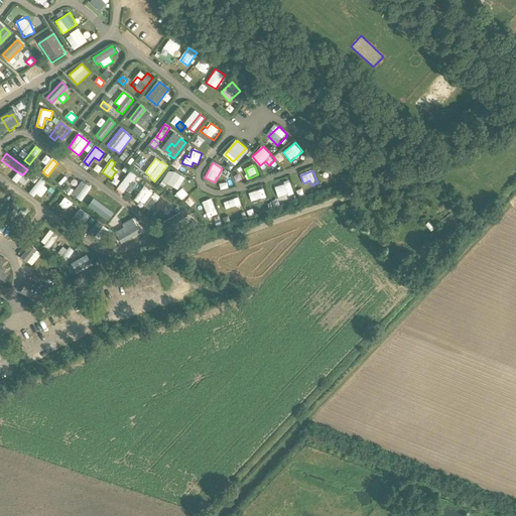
[(123,192),(127,187),(132,180),(136,176),(130,171),(117,188),(123,192)]
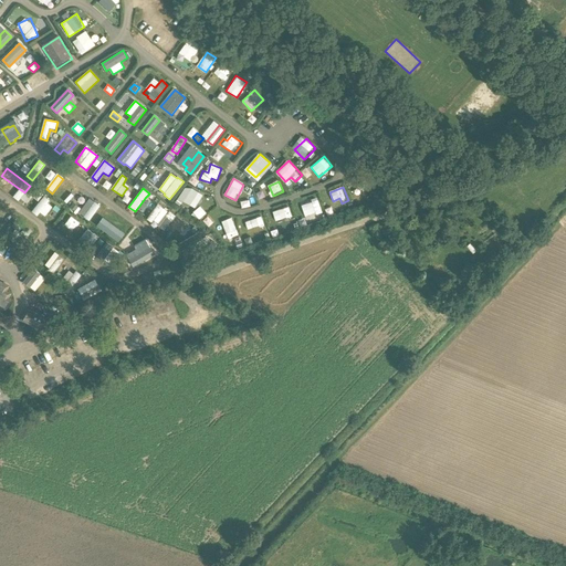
[(44,217),(52,207),(48,203),(50,201),(44,197),(32,211),(38,217),(40,213),(44,217)]
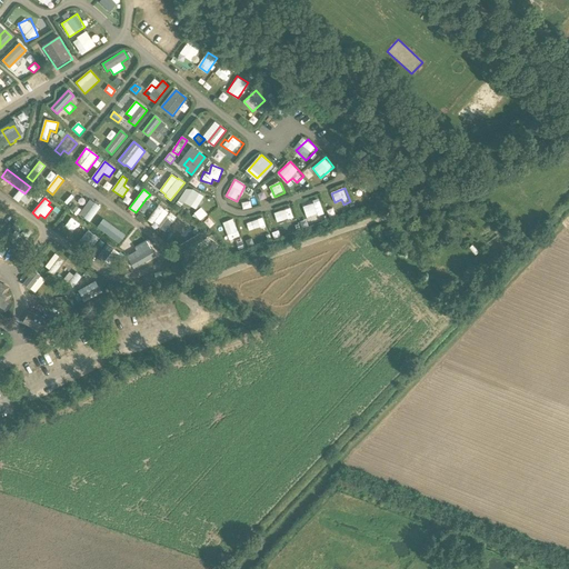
[(300,216),(312,210),(313,212),(322,208),(318,198),(297,207),(300,216)]
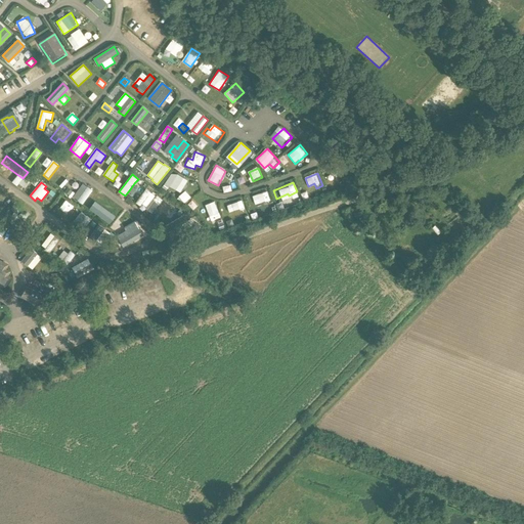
[(93,191),(87,187),(85,190),(81,188),(74,199),(83,206),(93,191)]
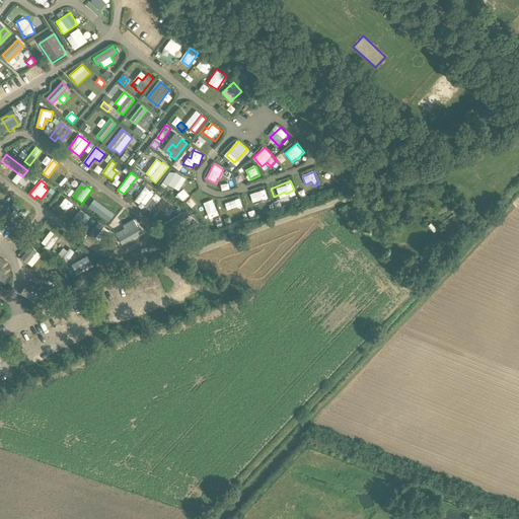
[(252,204),(269,199),(266,188),(249,193),(252,204)]
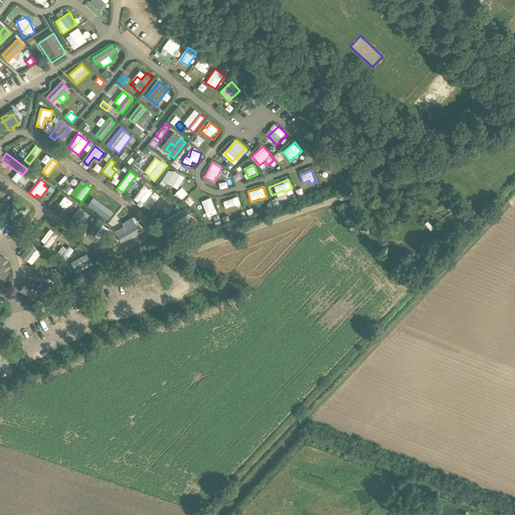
[(145,205),(153,193),(144,187),(134,200),(139,203),(140,201),(145,205)]
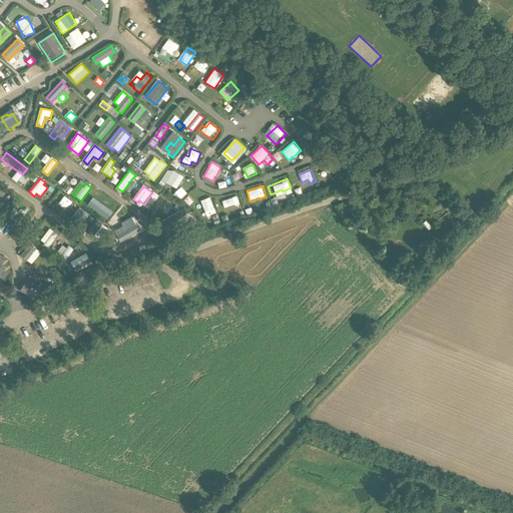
[(236,195),(226,199),(230,208),(240,205),(236,195)]
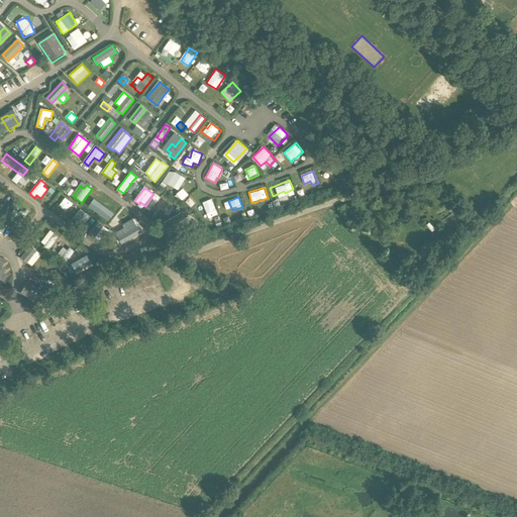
[(94,199),(88,206),(108,221),(114,213),(94,199)]
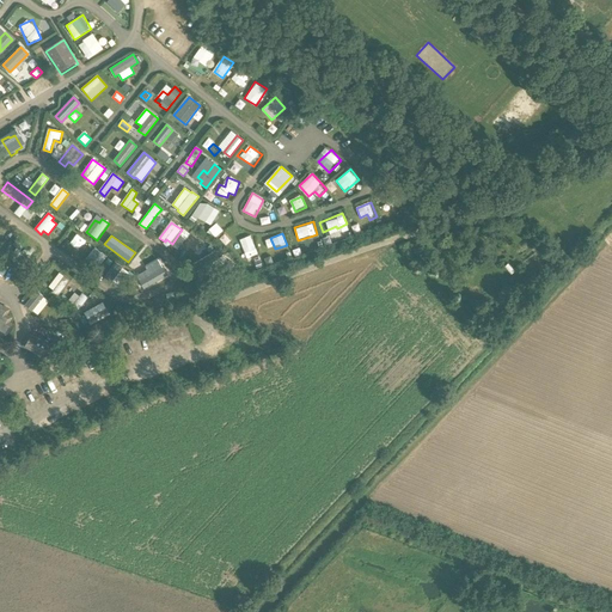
[(197,258),(207,246),(199,239),(199,240),(193,236),(181,251),(185,255),(189,250),(197,258)]
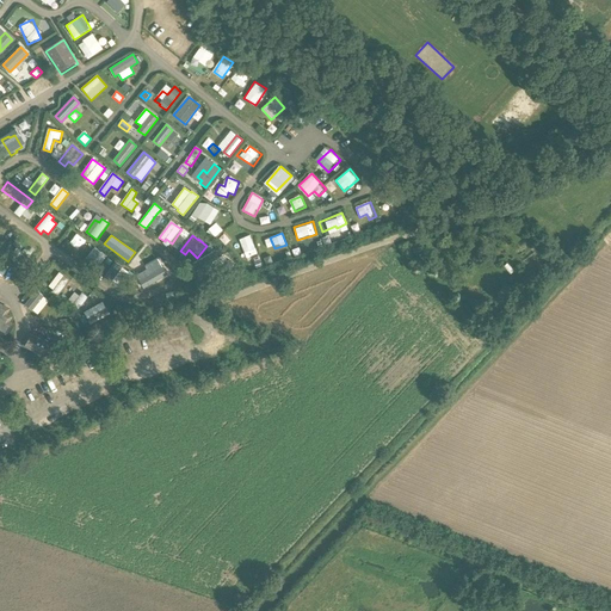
[(75,238),(67,250),(72,252),(80,240),(75,238)]
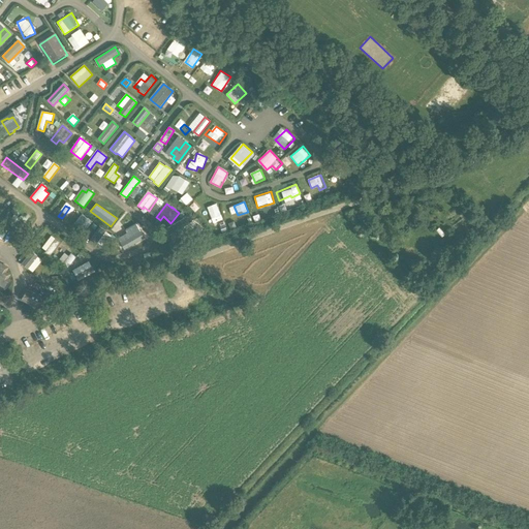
[(209,212),(214,223),(224,219),(219,208),(209,212)]
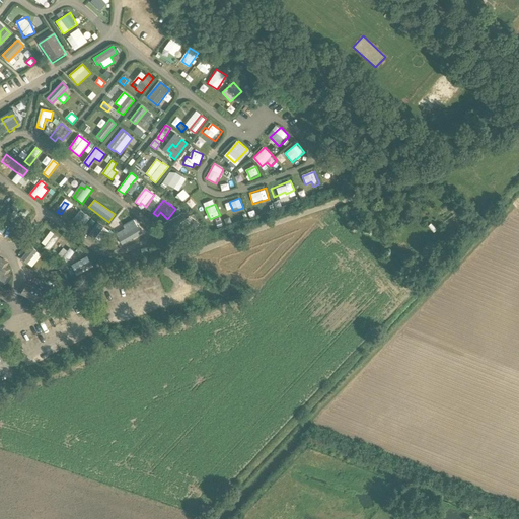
[(18,214),(14,211),(7,221),(18,229),(29,213),(23,209),(18,214)]
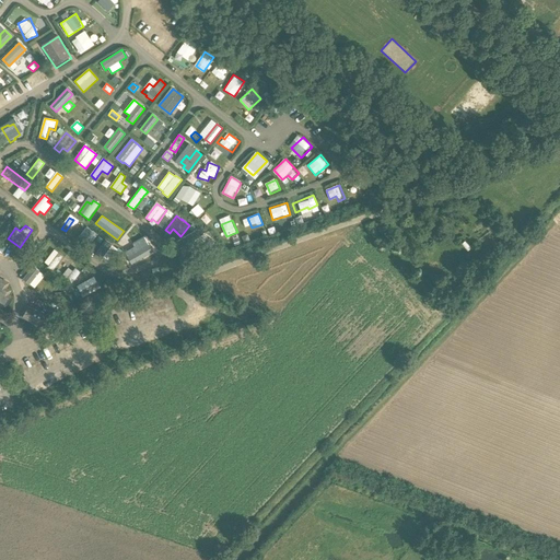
[(84,225),(77,240),(90,247),(98,232),(84,225)]
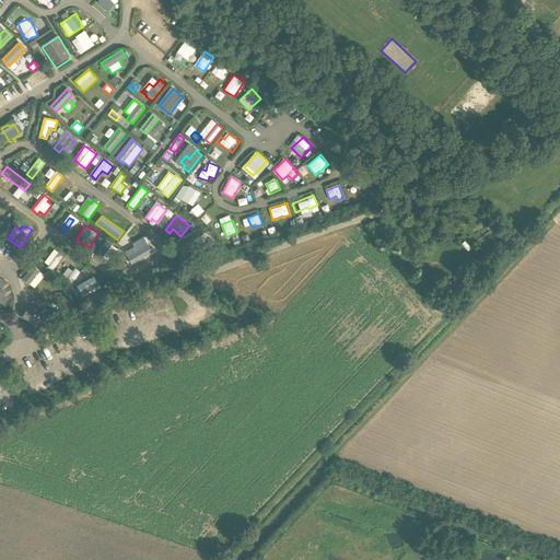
[(189,249),(202,243),(200,237),(201,237),(197,231),(174,244),(177,251),(187,245),(189,249)]
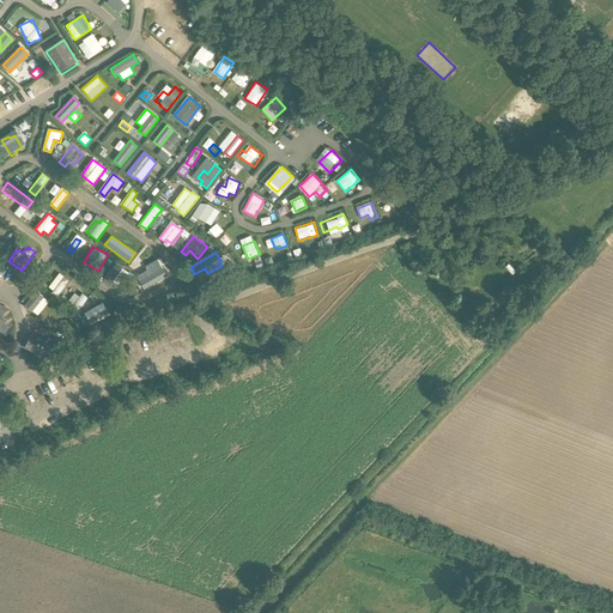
[(168,275),(159,259),(145,267),(147,271),(137,275),(145,290),(168,275)]
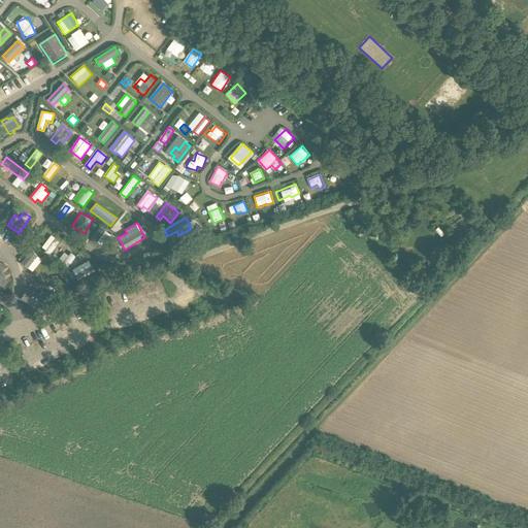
[(100,249),(111,237),(103,229),(92,240),(100,249)]
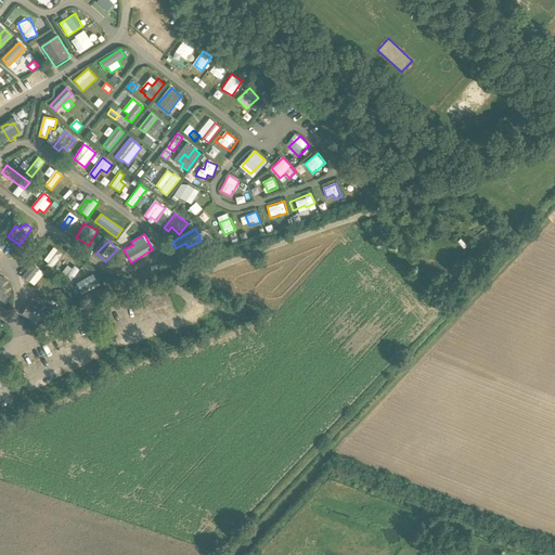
[(62,248),(55,243),(40,260),(47,266),(59,252),(62,248)]
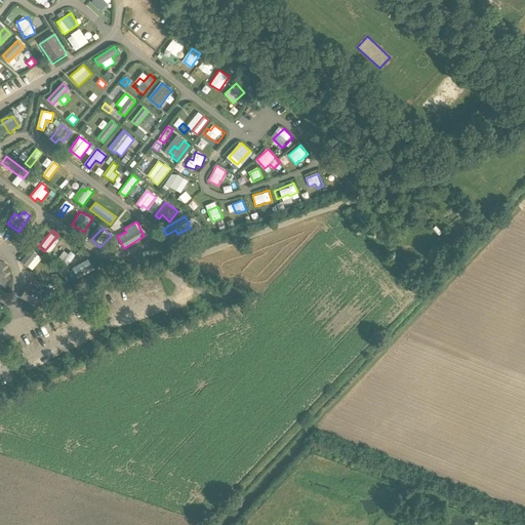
[(48,254),(58,240),(55,238),(45,251),(48,254)]
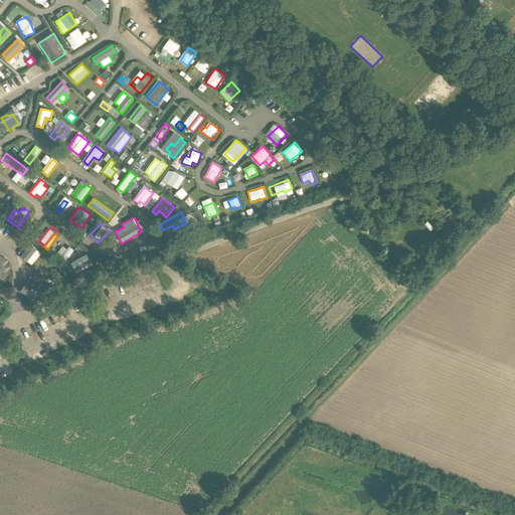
[(56,252),(64,261),(73,250),(64,243),(56,252)]
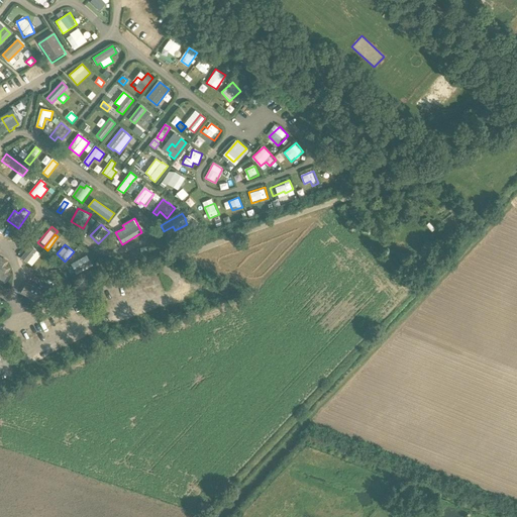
[(31,267),(41,254),(31,246),(21,259),(31,267)]
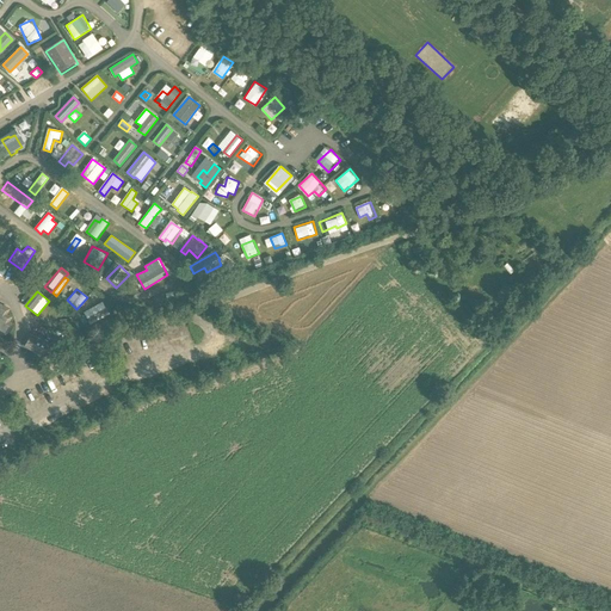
[(78,309),(84,314),(98,297),(92,292),(78,309)]
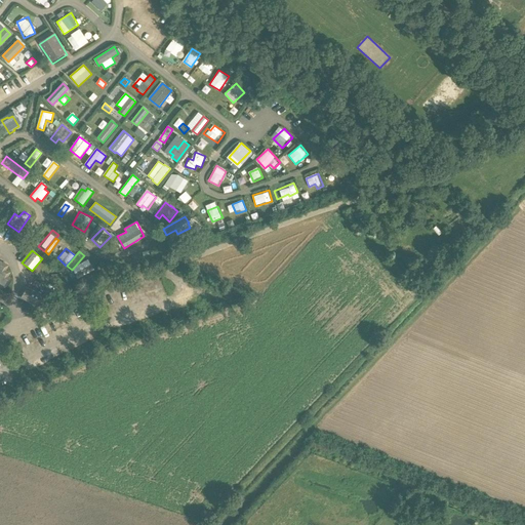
[(0,285),(6,289),(11,279),(7,277),(9,272),(5,270),(7,266),(0,261),(0,285)]
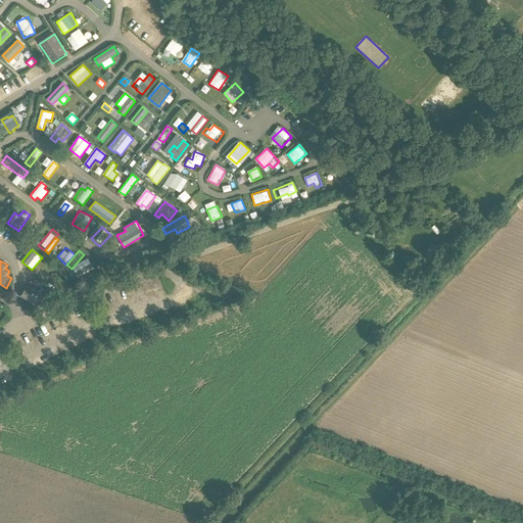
[(94,269),(92,263),(83,267),(81,263),(72,267),(77,277),(94,269)]
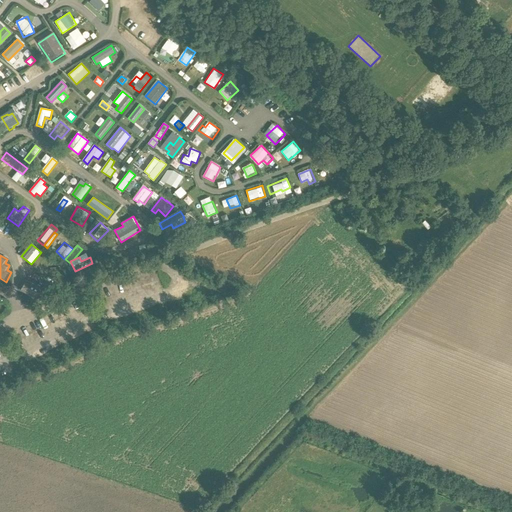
[(26,279),(20,290),(43,303),(49,291),(26,279)]
